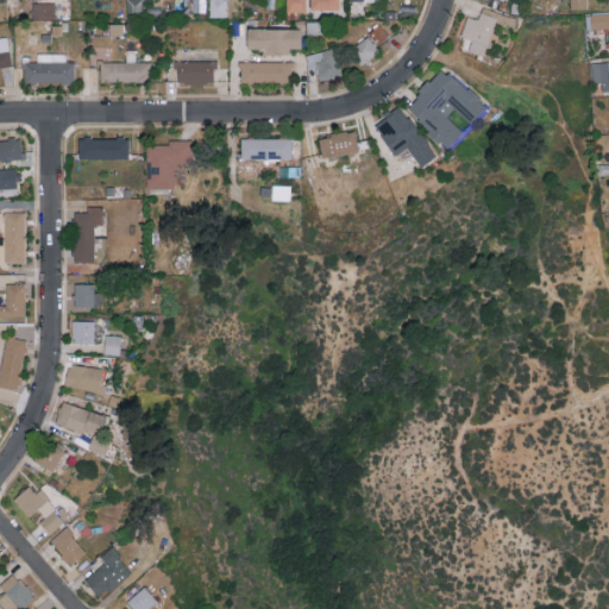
[(305,0),(286,0),(287,11),(306,11),(305,0)]
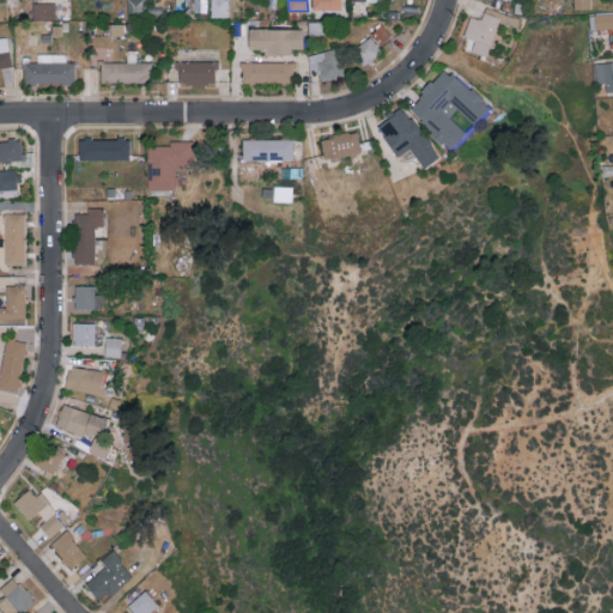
[(34,18),(55,18),(55,2),(34,2),(34,18)]
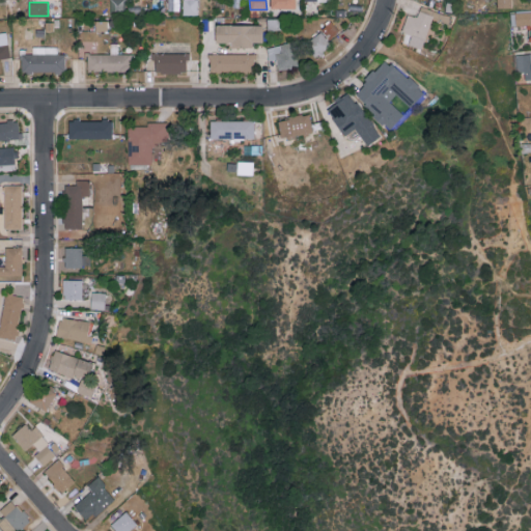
[(401,30),(424,38),(434,16),(419,10),(417,17),(408,12),(401,30)]
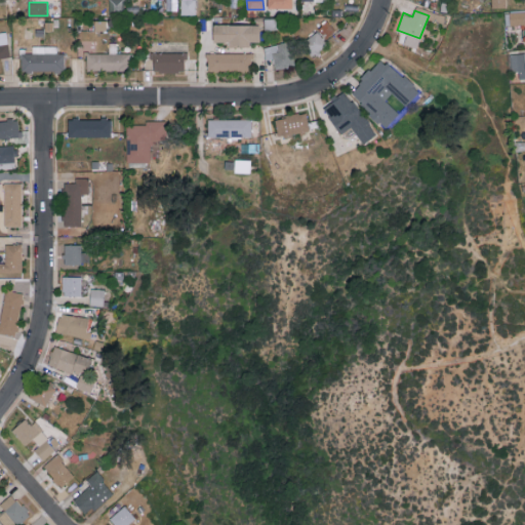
[(506,13),(507,26),(524,23),(524,13),(524,10),(506,13)]
